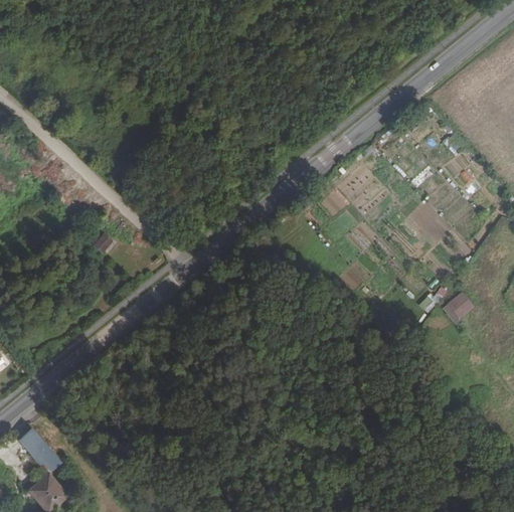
[(102,249),(113,236),(103,228),(92,241),(102,249)]
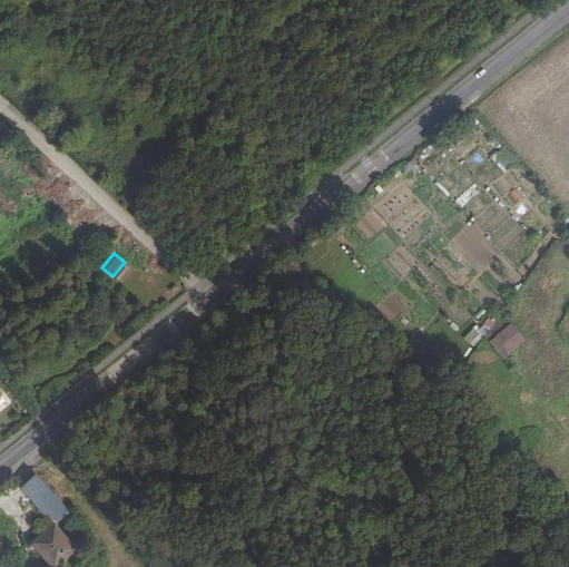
[(496,336),(507,350),(508,351),(523,338),(511,322),(496,336)]
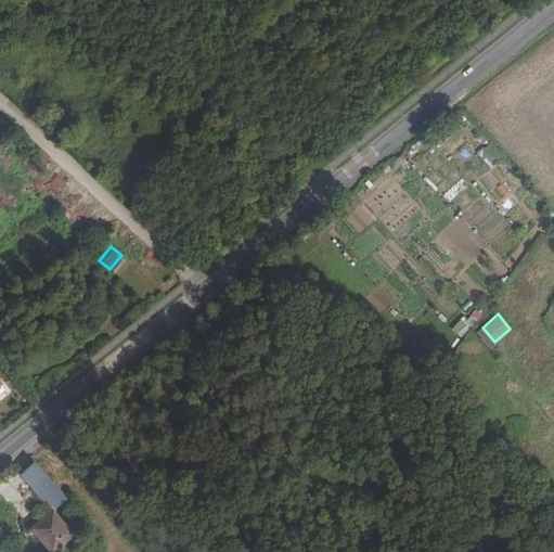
[(477,332),(488,346),(493,341),(482,328),(477,332)]
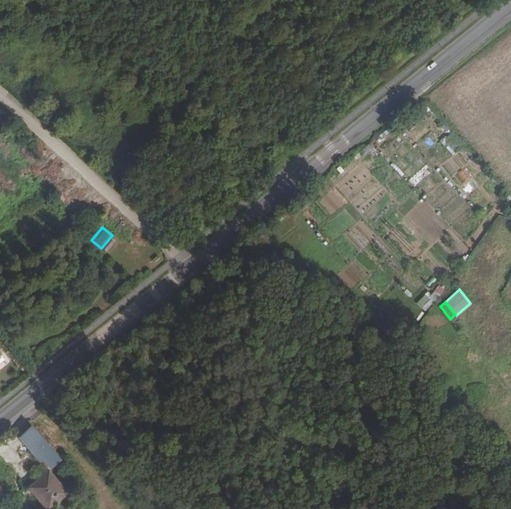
[(51,469),(61,460),(32,426),(19,437),(39,462),(43,459),(51,469)]
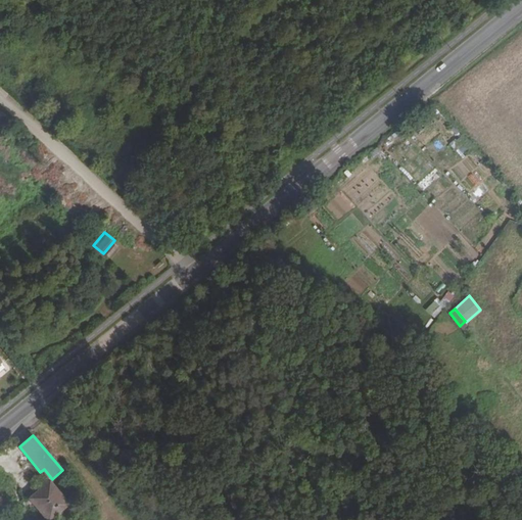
[(57,510),(66,502),(48,479),(37,488),(40,492),(31,500),(47,518),(54,513),(56,515),(59,512),(57,510)]
